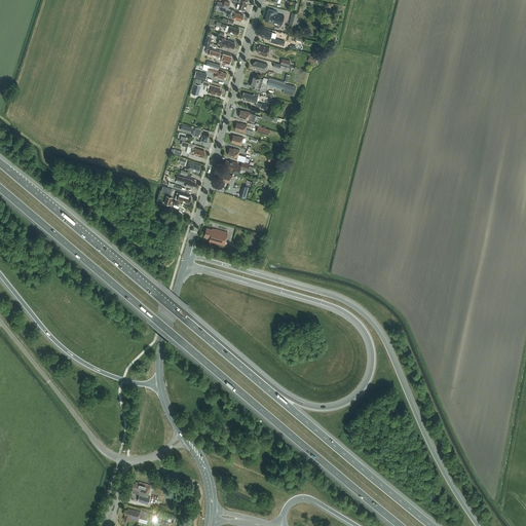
[(245,10),(247,5),(234,1),(233,4),(236,5),(235,8),(245,10)]
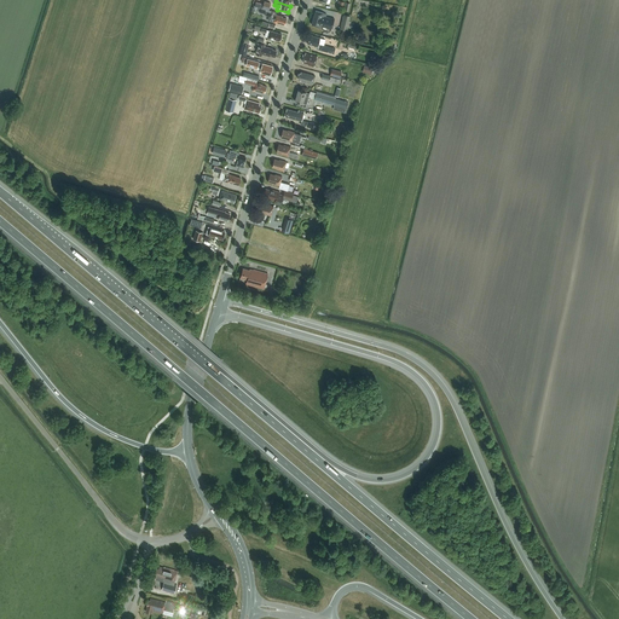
[(268,17),(267,21),(281,24),(281,23),(284,25),(285,23),(287,22),(287,21),(287,19),(287,18),(282,17),(276,15),(277,12),(273,11),(272,13),(267,12),(266,16),(268,17)]
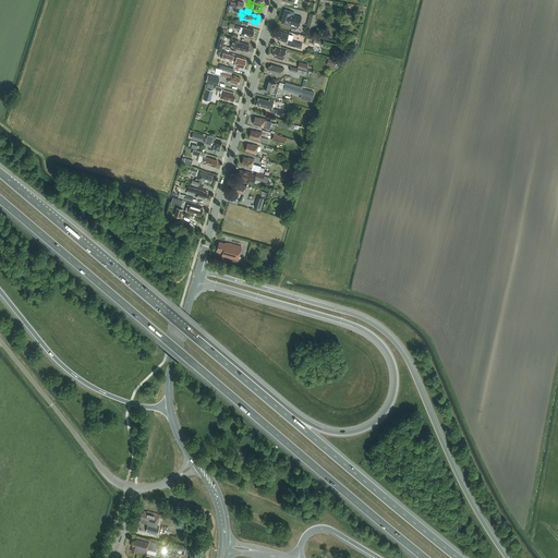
[(298,28),(299,26),(301,17),(293,15),(294,13),(284,10),(281,22),(290,25),(290,26),(291,29),(295,31),(298,28)]
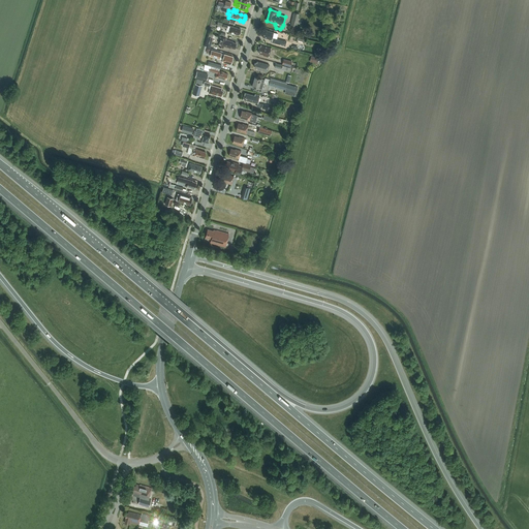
[(300,13),(293,12),(290,25),(297,26),(300,13)]
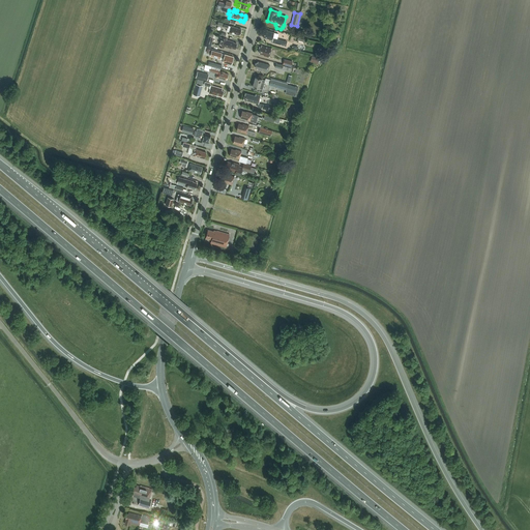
[(236,34),(239,35),(241,29),(237,28),(231,26),(224,24),(223,27),(228,29),(227,31),(229,32),(232,33),(235,34),(236,34)]
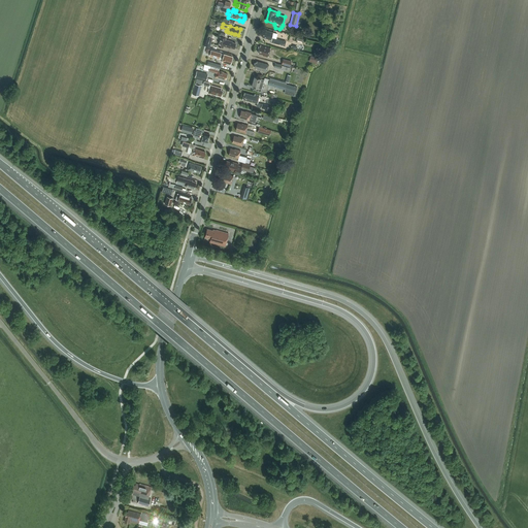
[(286,41),(271,37),(273,32),(264,30),(262,37),(271,39),(273,40),(272,42),(285,45),(286,41)]
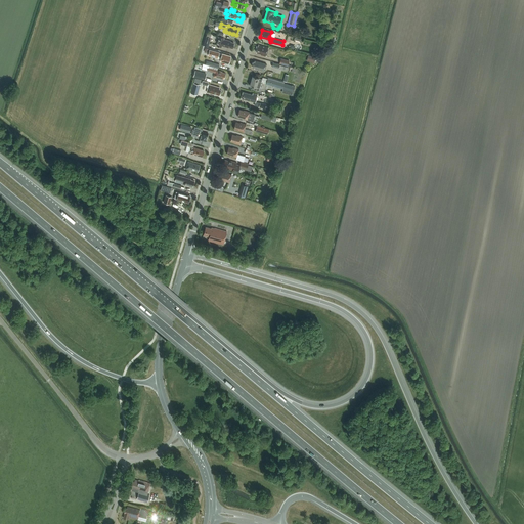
[(209,47),(212,34),(207,33),(203,46),(209,47)]
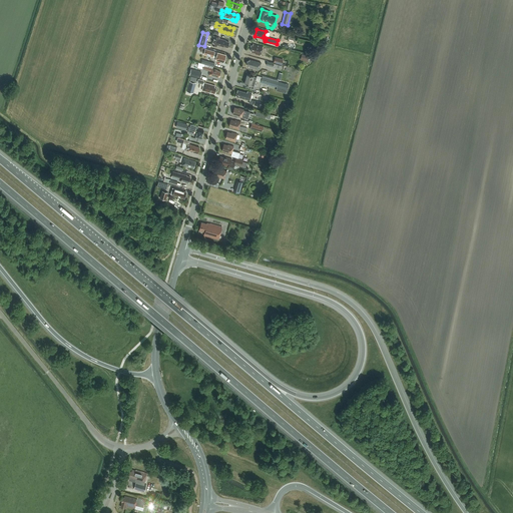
[(227,47),(228,46),(228,45),(229,44),(228,43),(229,42),(225,41),(225,40),(218,39),(219,37),(214,36),(211,44),(216,46),(217,45),(223,47),(224,46),(227,47)]
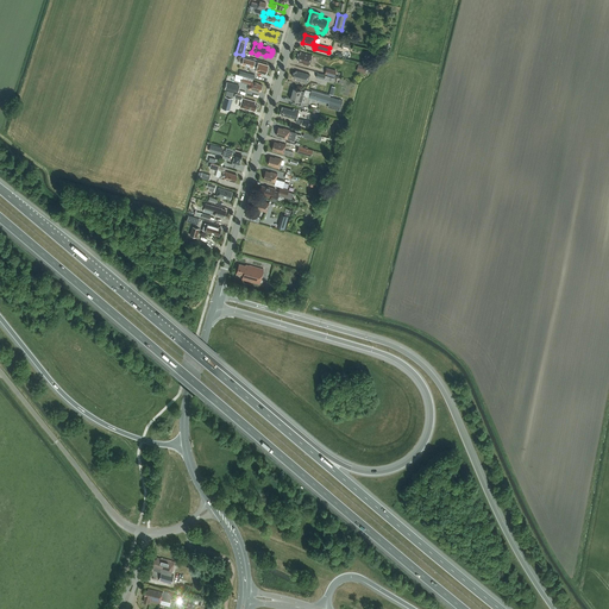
[(302,63),(309,66),(312,56),(301,52),(300,55),(299,54),(296,60),(299,60),(297,62),(302,63)]
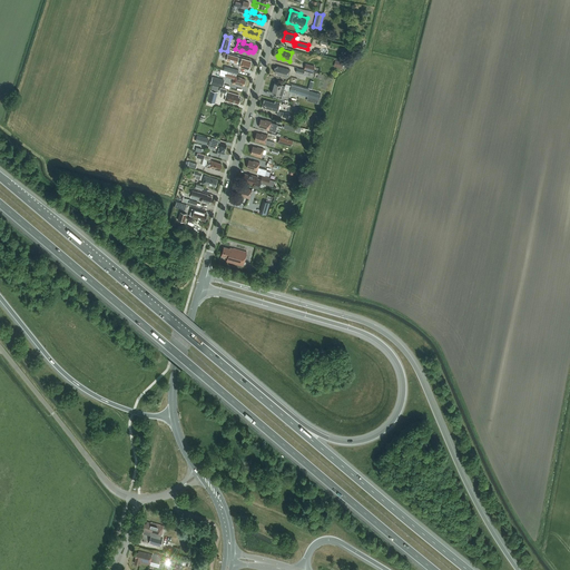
[(239,67),(248,69),(251,61),(238,58),(228,55),(226,60),(237,64),(237,61),(241,62),(239,67)]
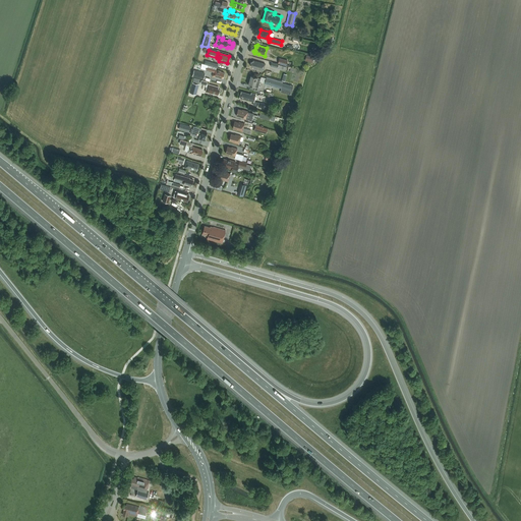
[(313,62),(314,56),(307,54),(305,60),(313,62)]
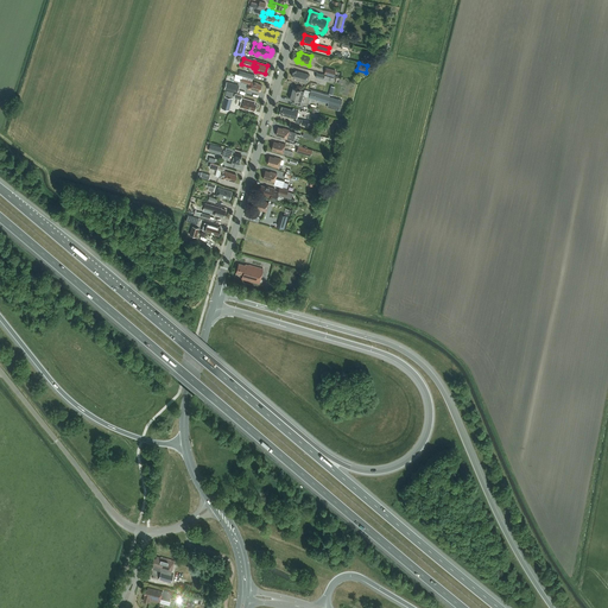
[(292,75),(292,76),(292,77),(296,77),(296,80),(308,83),(310,75),(296,71),(296,73),(293,71),(293,73),(292,74),(292,75)]
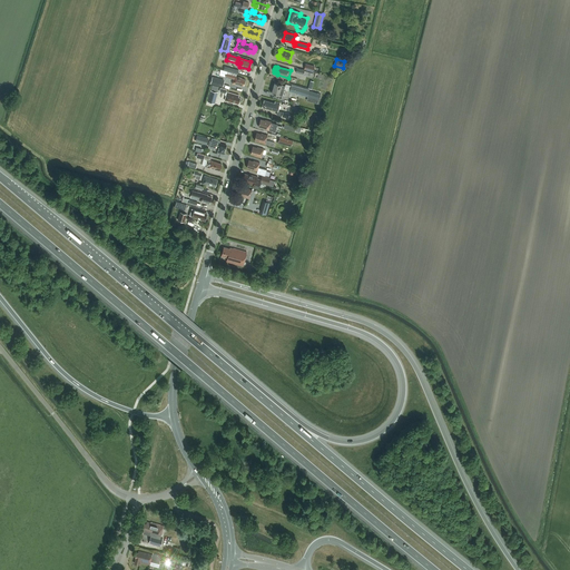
[(236,77),(226,74),(225,77),(233,79),(232,84),(239,85),(244,86),(244,84),(245,84),(245,82),(245,81),(245,80),(242,79),(242,78),(236,77)]
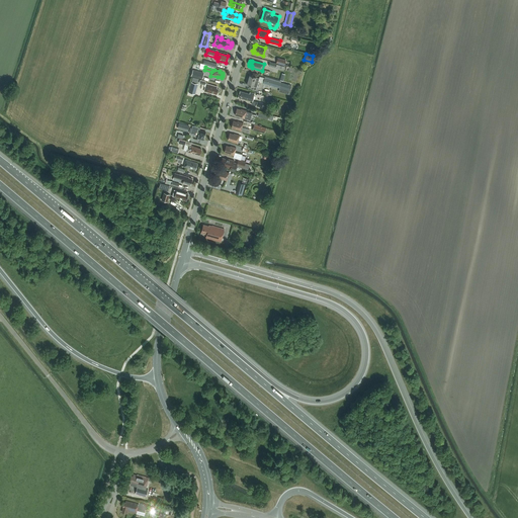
[(204,73),(193,70),(191,76),(202,79),(204,73)]
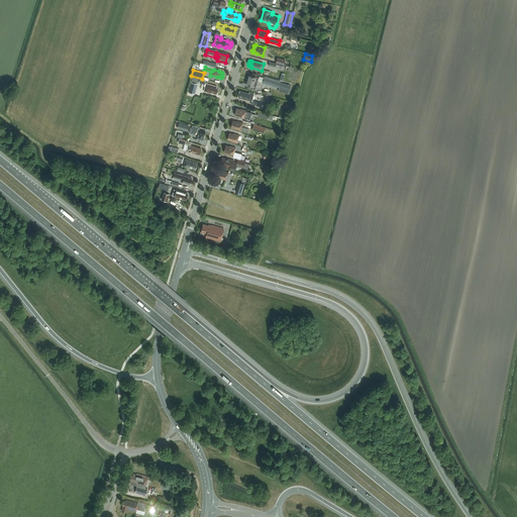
[(246,85),(252,87),(255,88),(259,78),(255,77),(249,75),(246,85)]
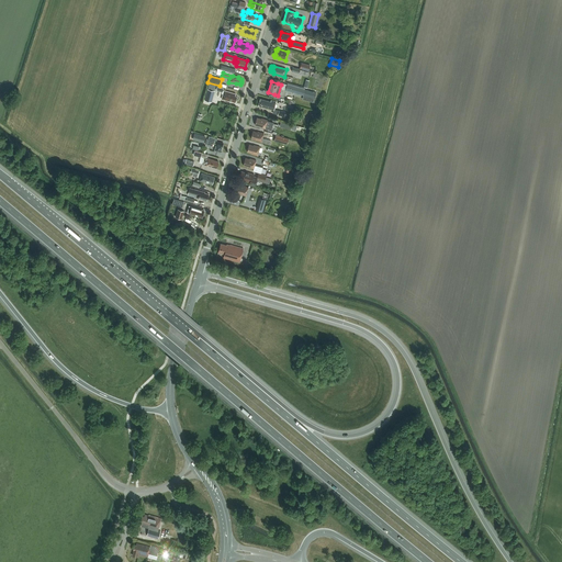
[(214,91),(215,86),(210,83),(208,89),(204,100),(212,102),(215,91),(214,91)]
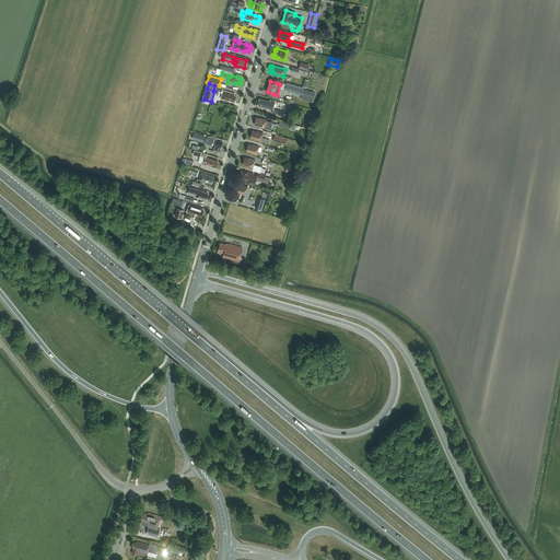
[(284,90),(302,95),(304,89),(286,84),(284,90)]
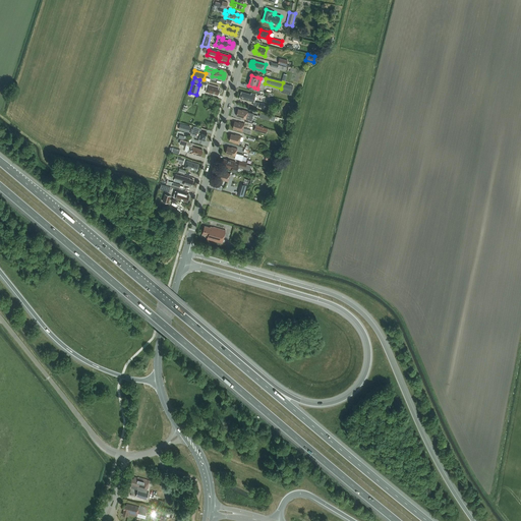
[(283,82),(281,89),(291,92),(293,85),(283,82)]
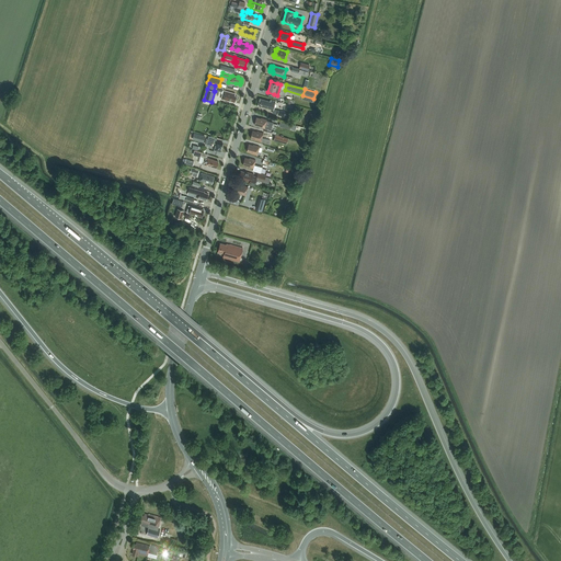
[(235,95),(236,94),(226,91),(224,91),(221,99),(230,101),(231,101),(235,102),(237,96),(235,95)]
